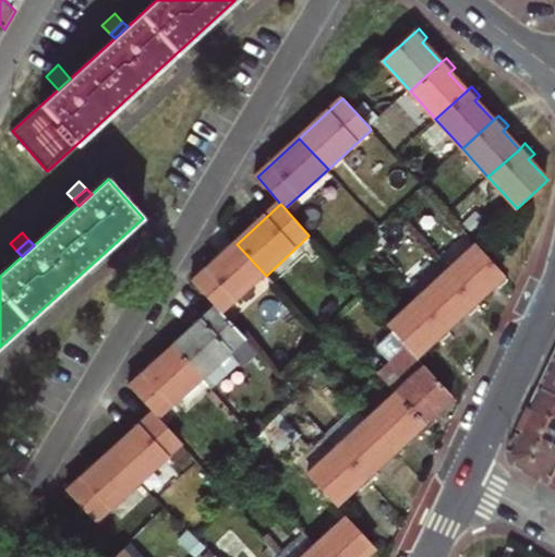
[(266,276),(237,244),(193,283),(217,310),(222,316),(266,276)]
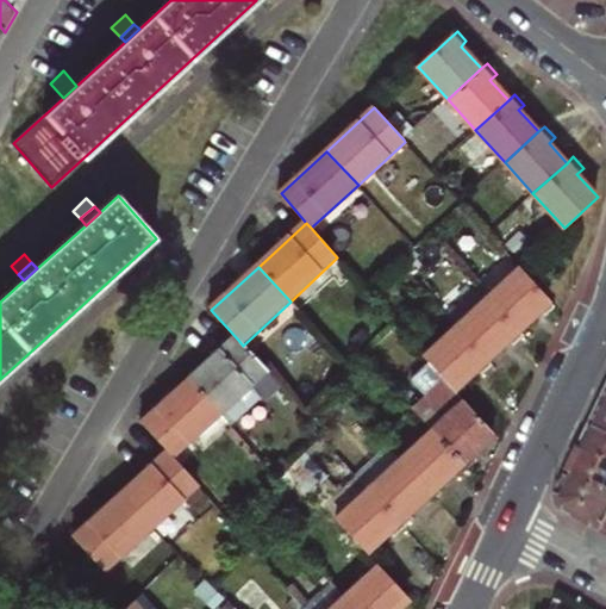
[(557,308),(520,267),(488,297),(519,330),(539,312),(544,318),(557,308)]
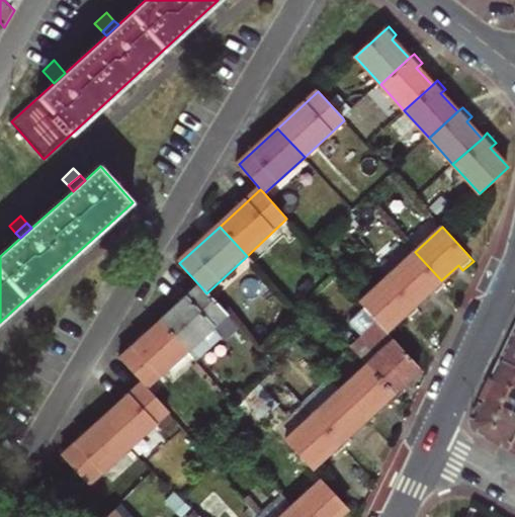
[(415,252),(388,277),(414,306),(432,289),(437,294),(446,286),(441,280),(415,252)]
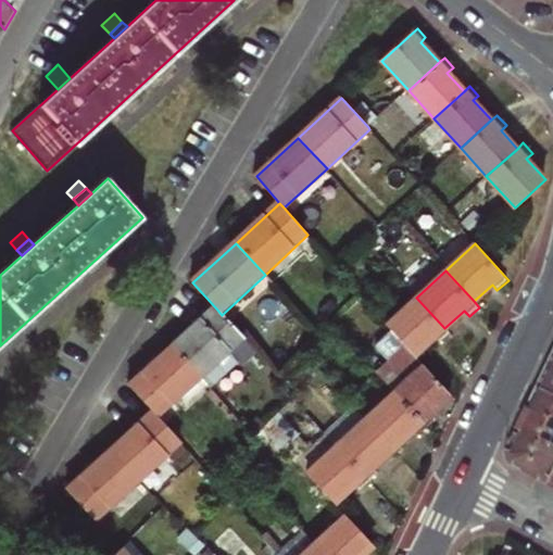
[(440,343),(450,335),(444,328),(416,298),(387,324),(406,345),(415,355),(435,337),(440,343)]
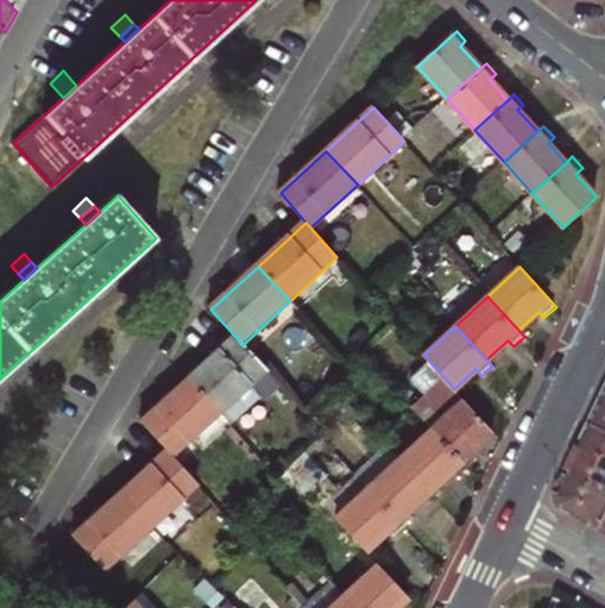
[(237,338),(190,381),(231,426),(277,382),(243,345),(237,338)]
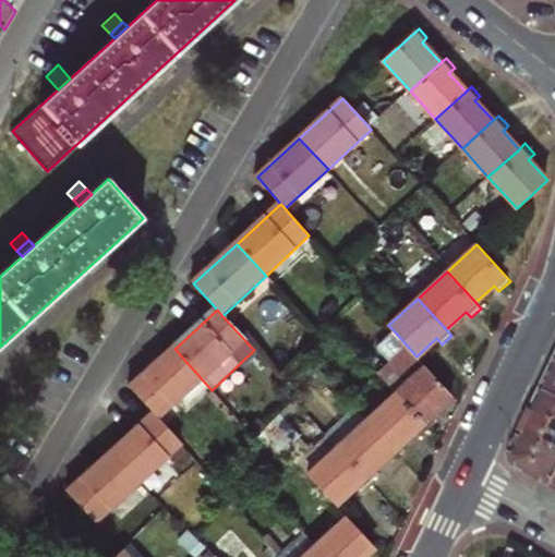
[(453,397),(417,356),(408,347),(378,374),(396,395),(430,431),(438,422),(432,415),(453,397)]
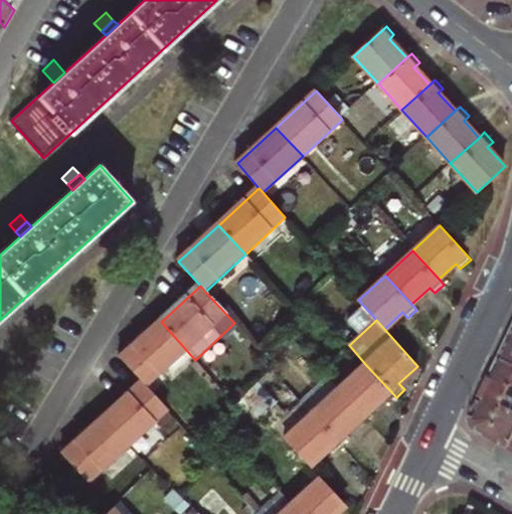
[(195,360),(161,322),(122,358),(142,380),(157,396),(195,360)]
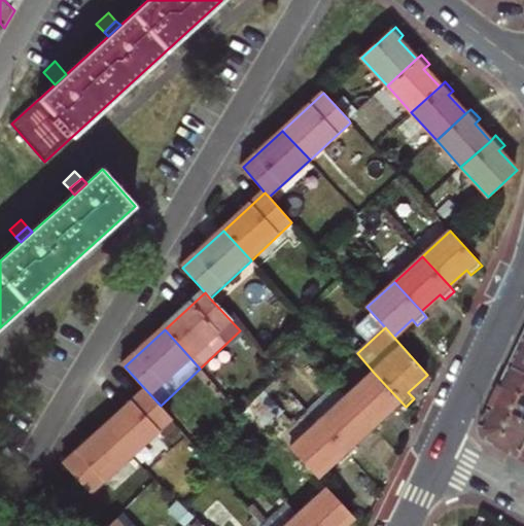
[(523,344),(514,366),(523,372),(523,344)]
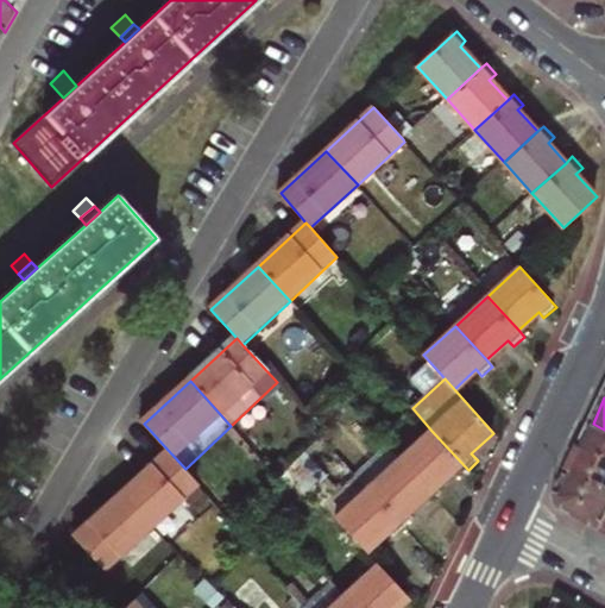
[(604,430),(593,424),(581,447),(604,458),(604,430)]
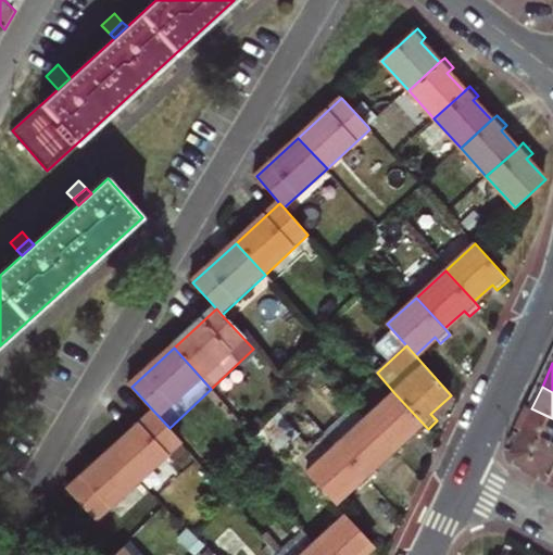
[(418,438),(428,429),(394,393),(365,419),(392,450),(412,431),(418,438)]
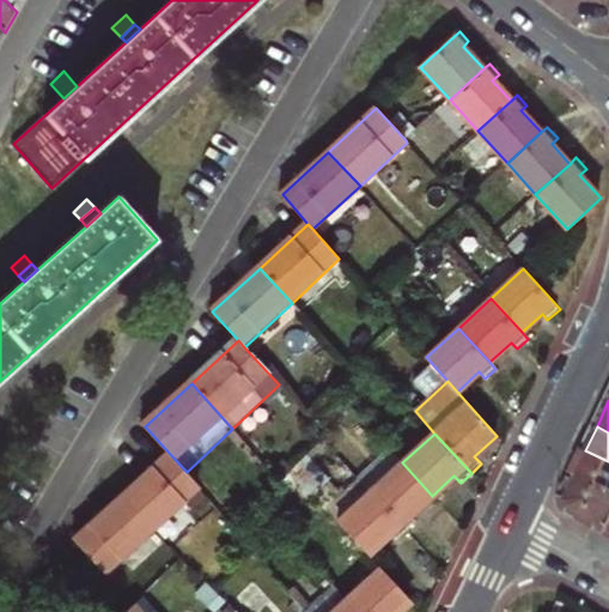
[(608,461),(585,450),(574,473),(608,489),(608,461)]
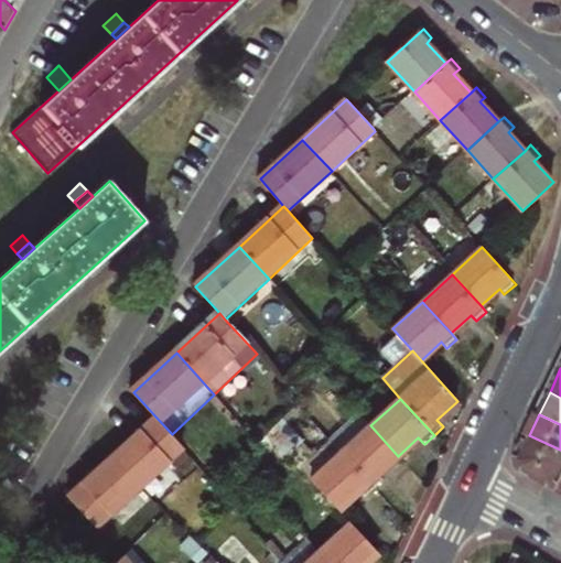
[(141,488),(184,448),(172,434),(155,417),(112,457),(141,488)]
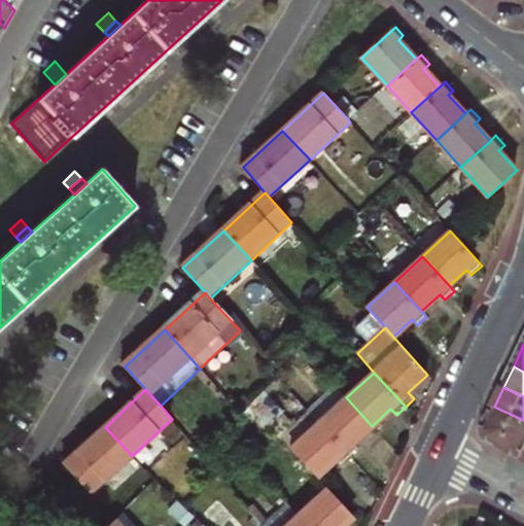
[(352,443),(372,426),(346,397),(318,422),(350,457),(358,450),(352,443)]
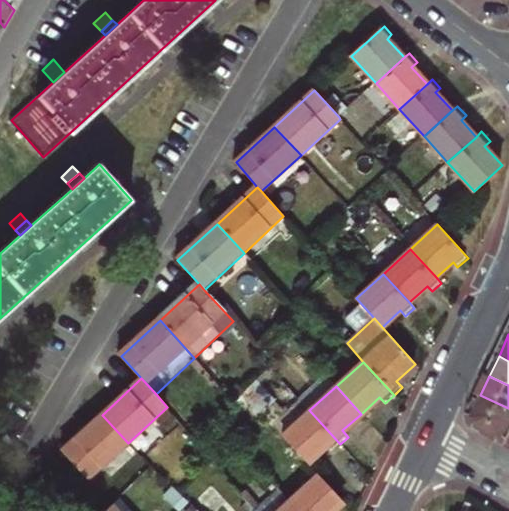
[(508,408),(480,395),(469,418),(472,430),(508,449),(508,408)]
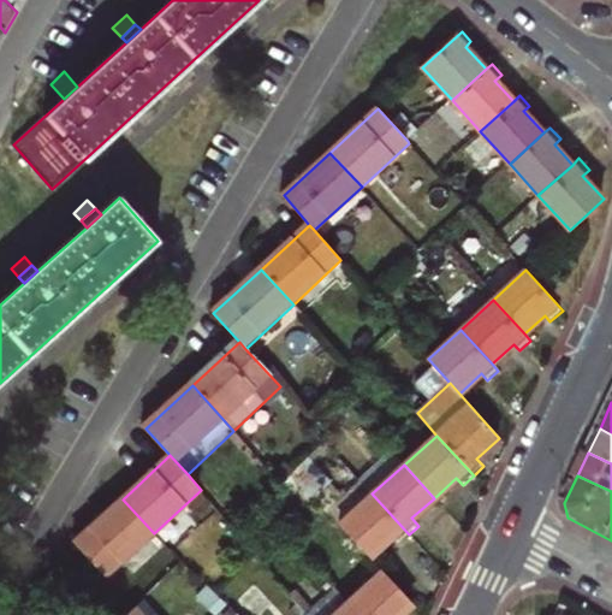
[(398,545),(409,534),(372,494),(339,524),(370,556),(391,538),(398,545)]
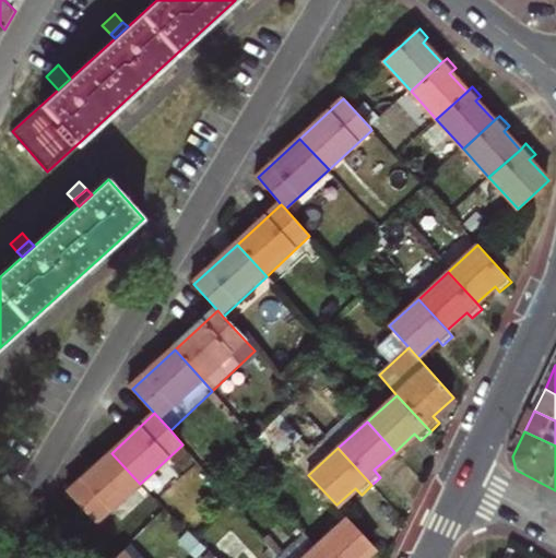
[(111,453),(68,494),(72,498),(96,524),(140,484),(111,453)]
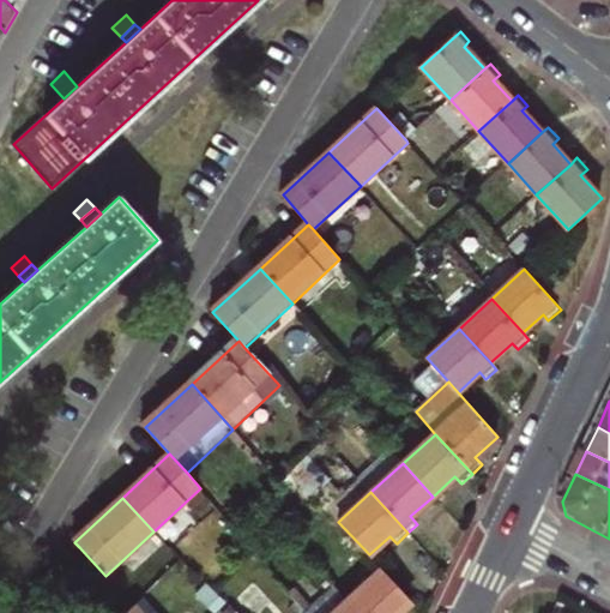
[(381,568),(349,599),(361,612),(400,612),(414,602),(381,568)]
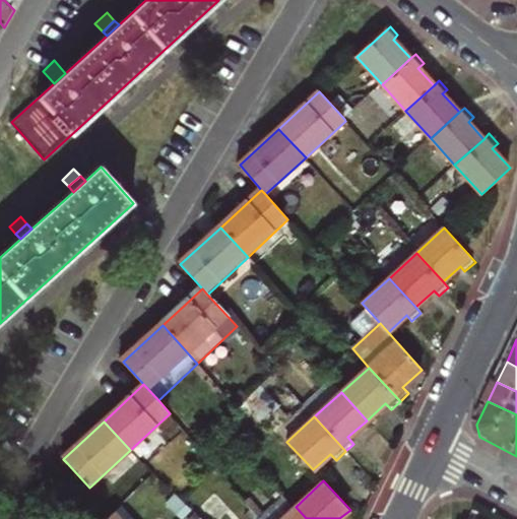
[(306,518),(296,507),(282,518),(306,518)]
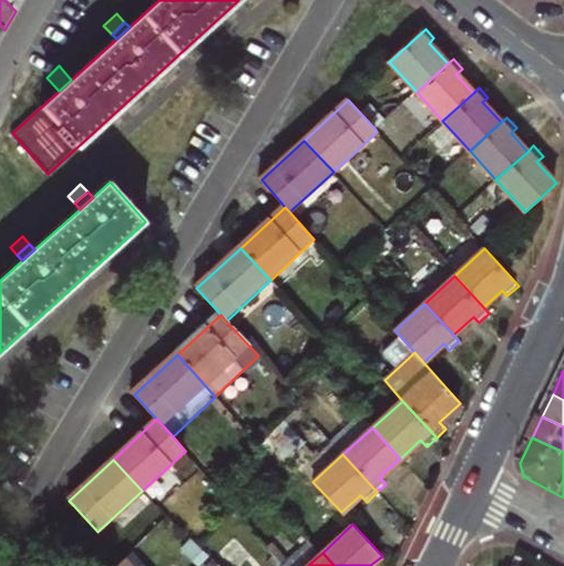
All buildings are outlined.
